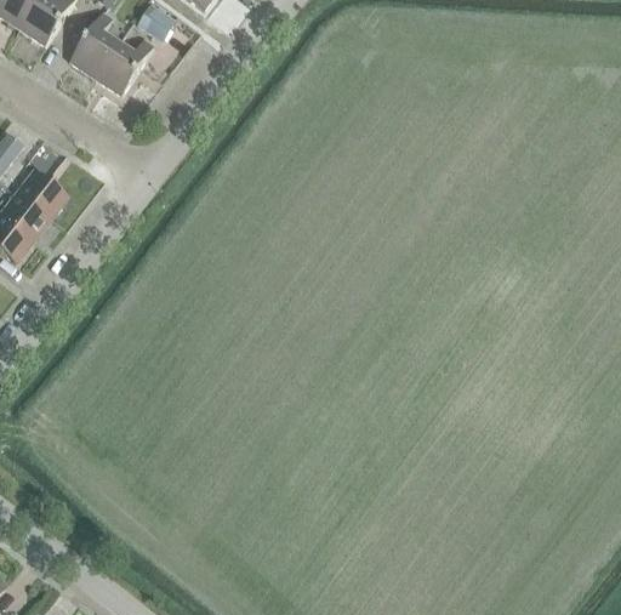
[(0,16),(20,29),(36,0),(0,0),(0,16)]
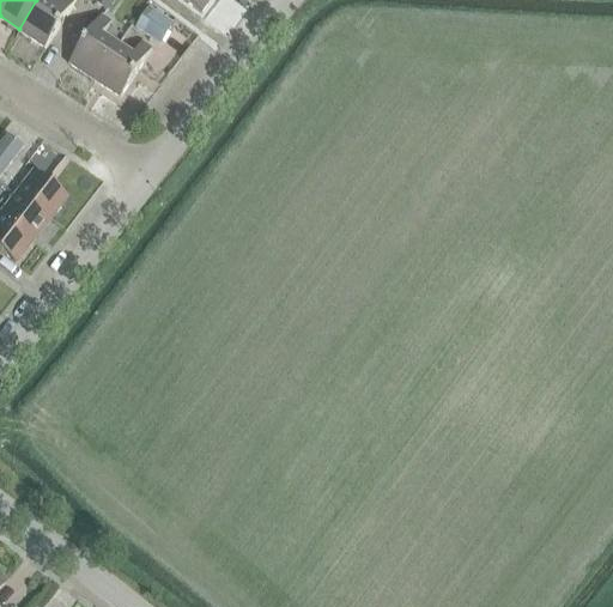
[(36,0),(19,29),(44,44),(72,0),(58,0),(56,2),(53,0),(36,0)]
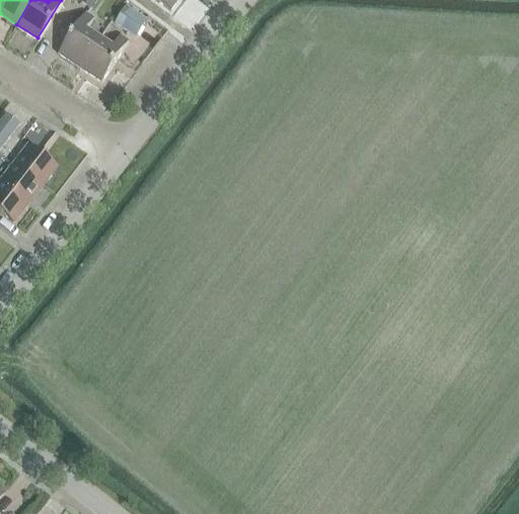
[(159,0),(169,8),(175,0),(159,0)]
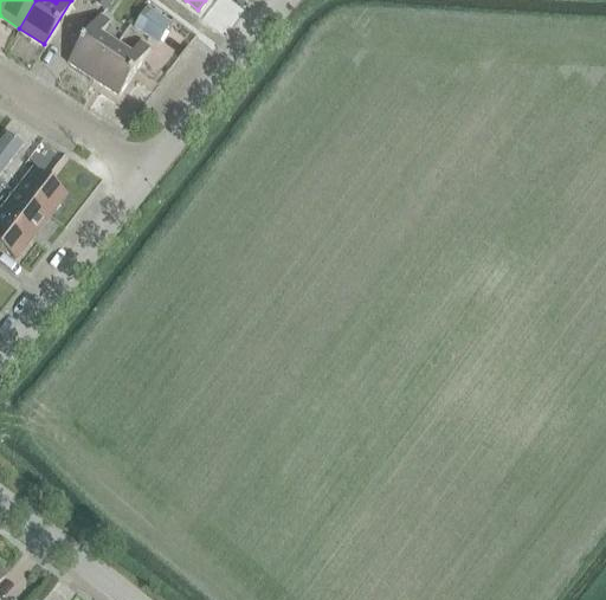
[(211,0),(204,12),(230,28),(246,1),(244,0),(211,0)]
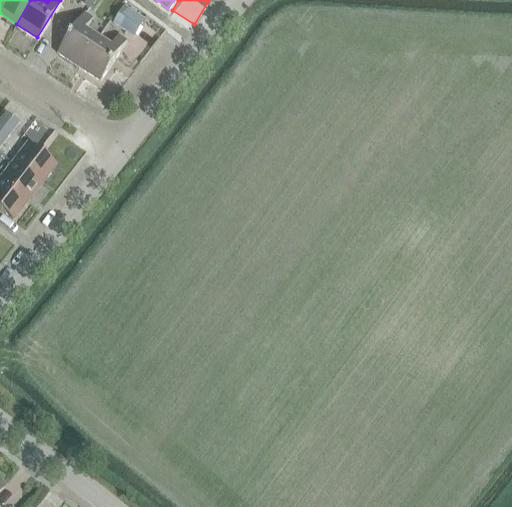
[(133,33),(145,16),(124,2),(113,20),(133,33)]
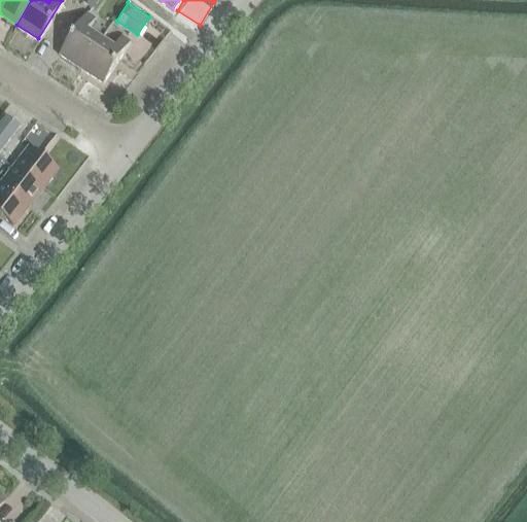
[(80,66),(100,36),(88,27),(95,15),(86,10),(59,53),(80,66)]
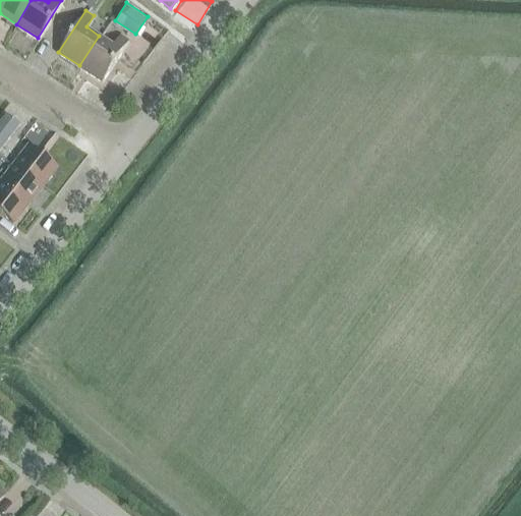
[(99,36),(79,65),(101,79),(128,38),(120,33),(112,44),(99,36)]
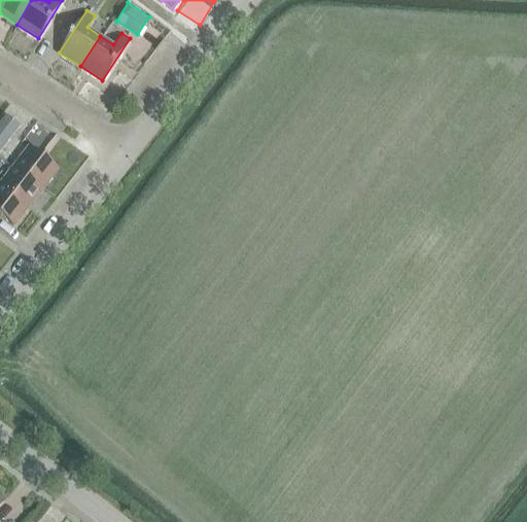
[(0,119),(0,146),(19,123),(6,112),(0,119)]
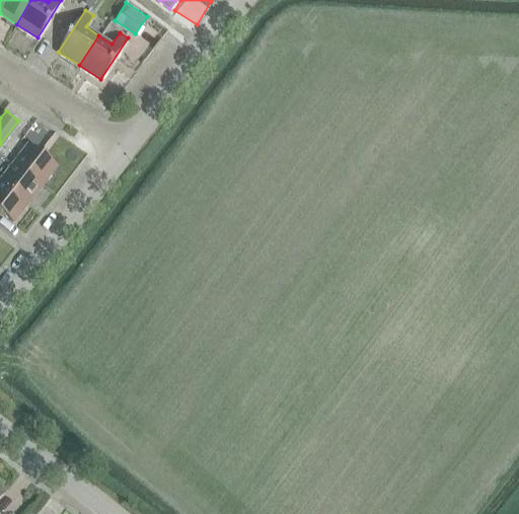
[(12,160),(41,182),(55,163),(27,142),(12,160)]
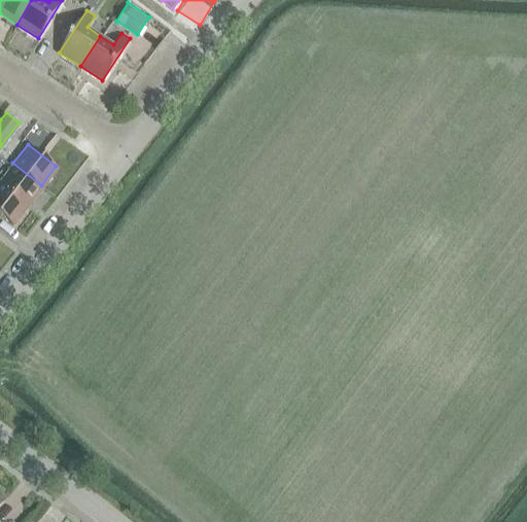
[(0,183),(27,204),(41,185),(12,163),(0,179),(0,183)]
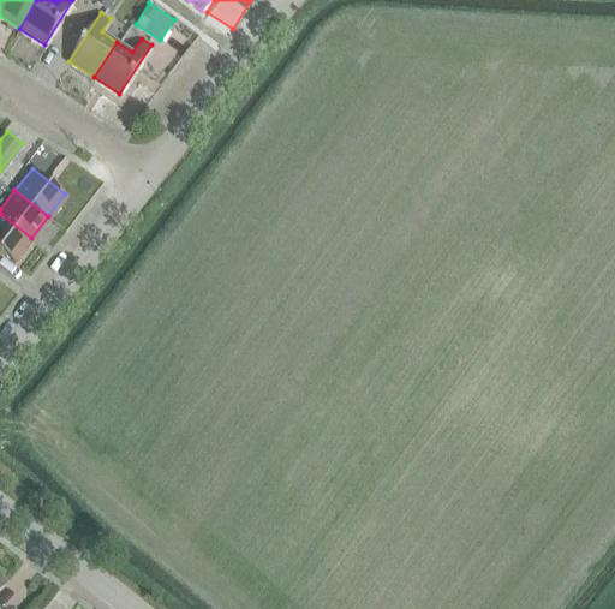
[(0,249),(15,260),(31,238),(0,214),(0,249)]
